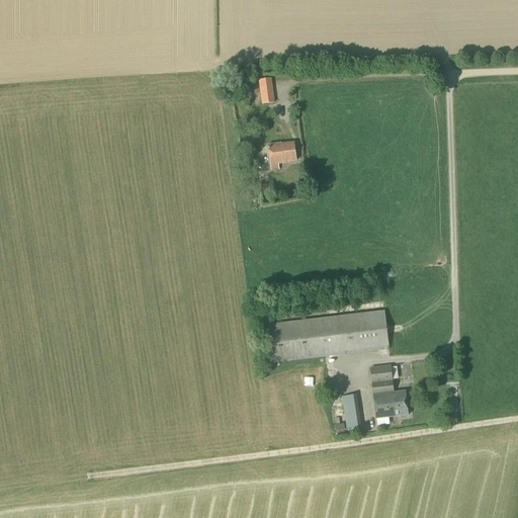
[(261,104),(274,103),(271,78),(258,80),(261,104)]
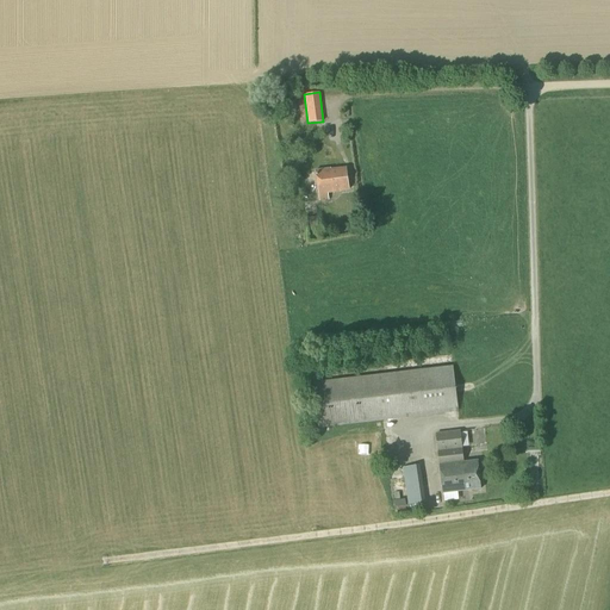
[(330,172),(330,169),(316,172),(319,201),(328,200),(328,193),(340,192),(340,191),(348,190),(344,169),(330,172)]
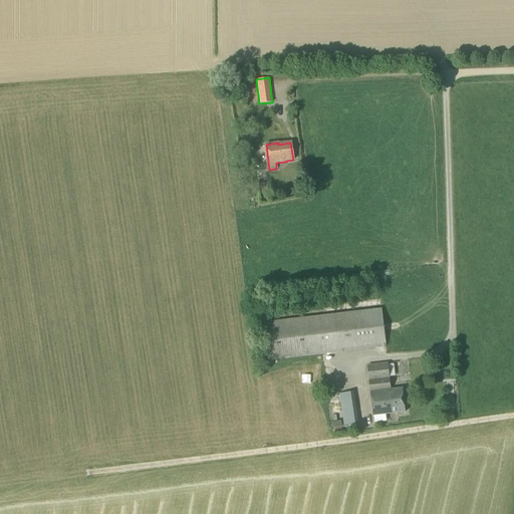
[(261,194),(269,193),(267,183),(260,184),(261,194)]
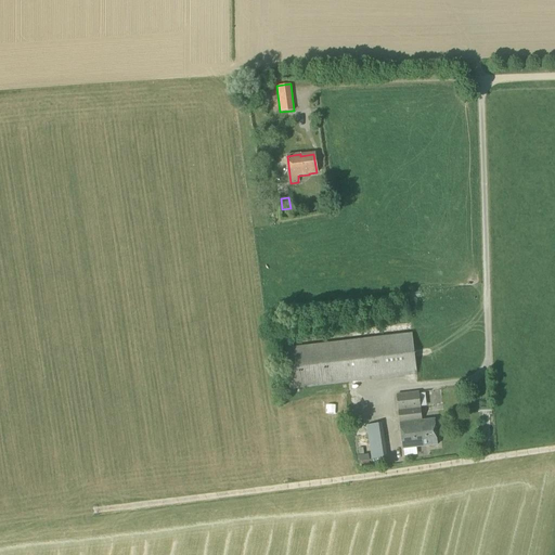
[(297,395),(296,389),(416,375),(412,334),(284,349),(288,389),(291,389),(291,395),(297,395)]
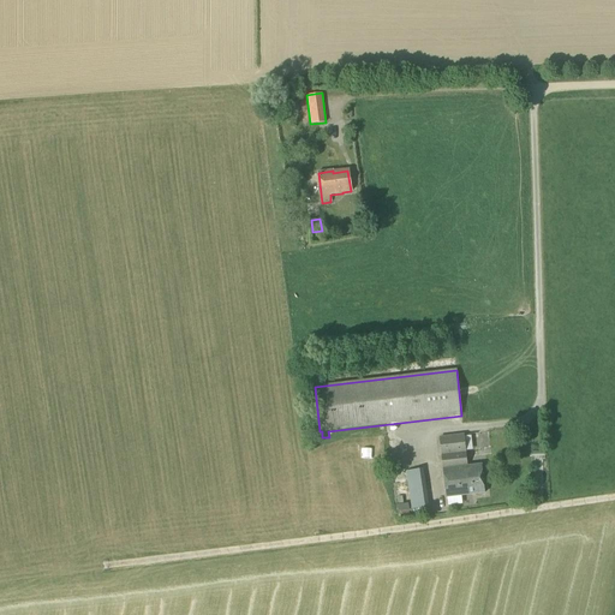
[(466,467),(464,435),(440,437),(442,469),(443,469),(446,497),(483,494),(481,466),(466,467)]
